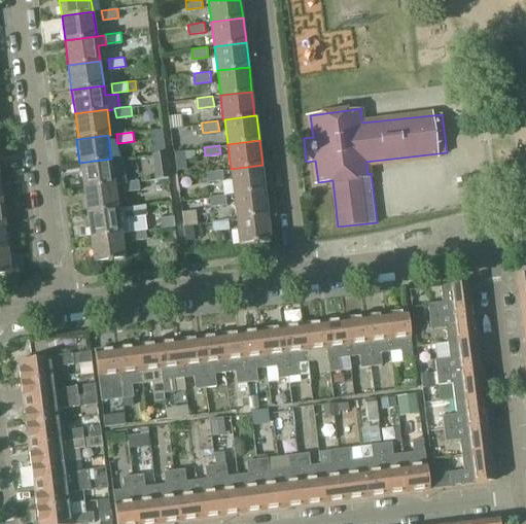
[(168,167),(166,151),(151,153),(153,169),(168,167)]
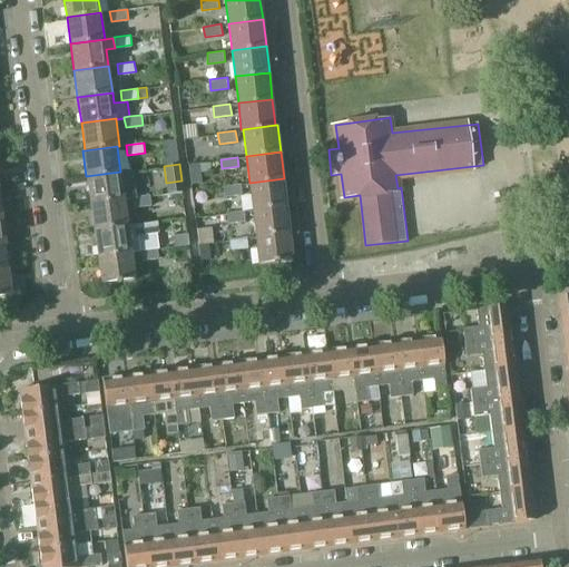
[(120,172),(86,176),(89,203),(124,198),(134,197),(133,196),(136,196),(133,170),(120,172)]
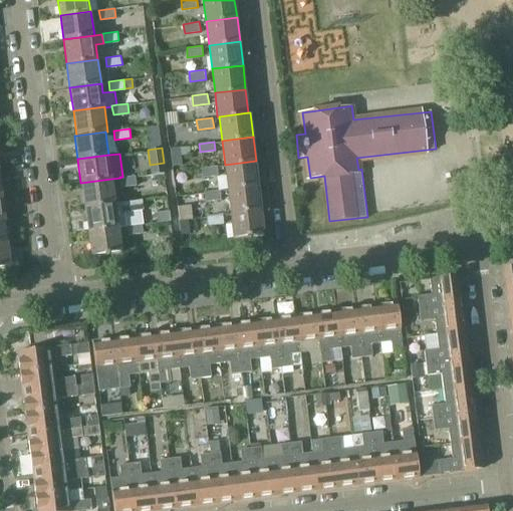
[(256,161),(225,165),(228,189),(258,185),(256,161)]
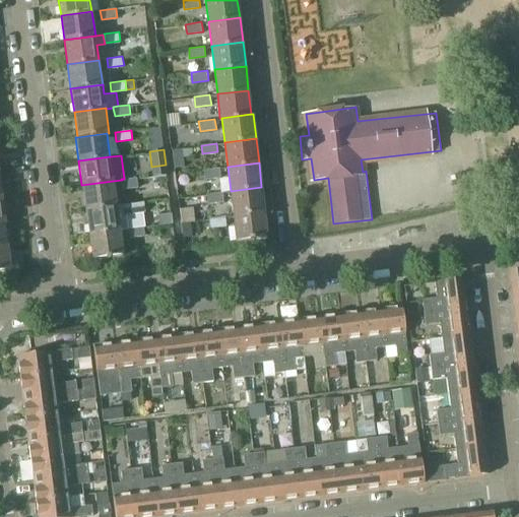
[(205,179),(221,177),(220,167),(204,169),(205,179)]
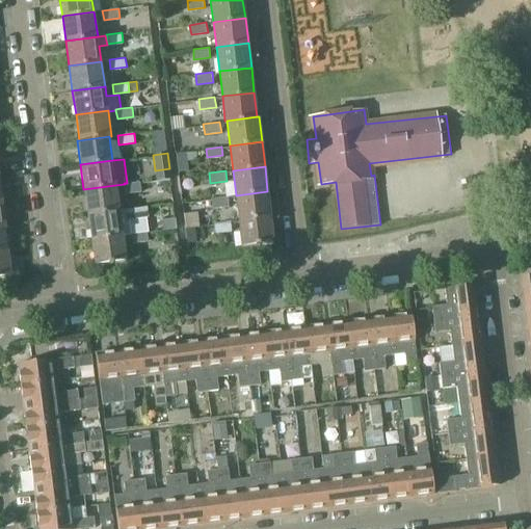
[(125,184),(125,186),(126,193),(142,190),(140,181),(127,183),(124,183),(125,184)]
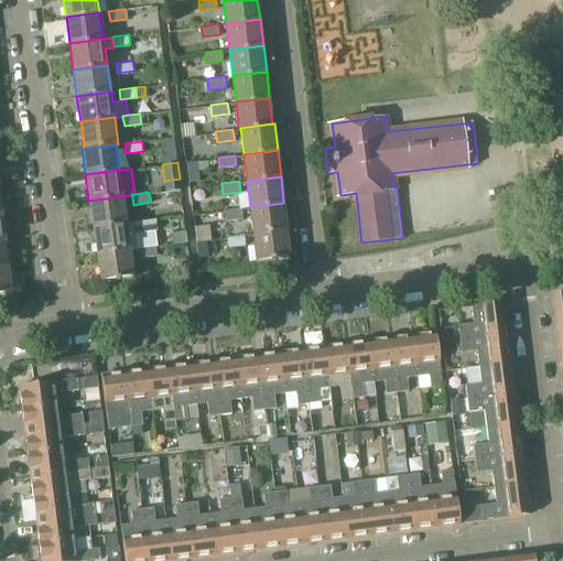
[(122,196),(88,201),(91,227),(126,223),(122,196)]
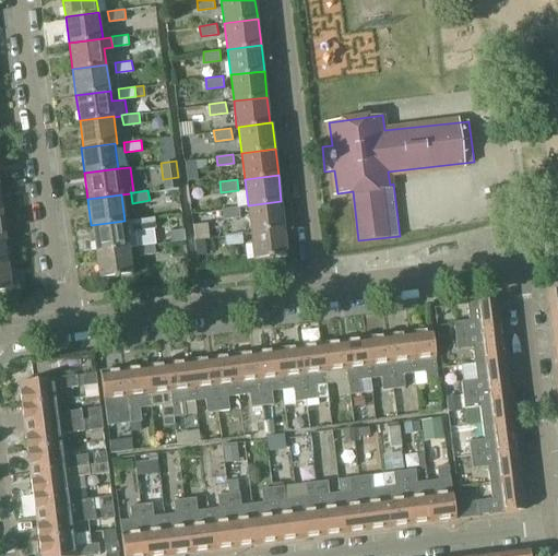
[(281,201),(248,205),(250,232),(284,227),(281,201)]
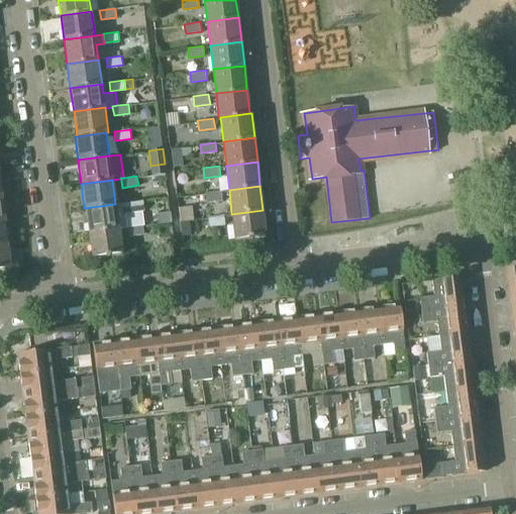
[(207,202),(223,200),(222,190),(206,192),(207,202)]
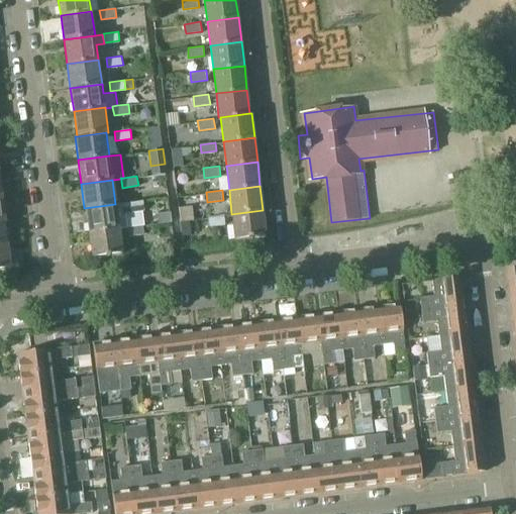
[(115,204),(84,208),(87,232),(118,228),(127,227),(125,213),(144,210),(143,200),(115,204)]
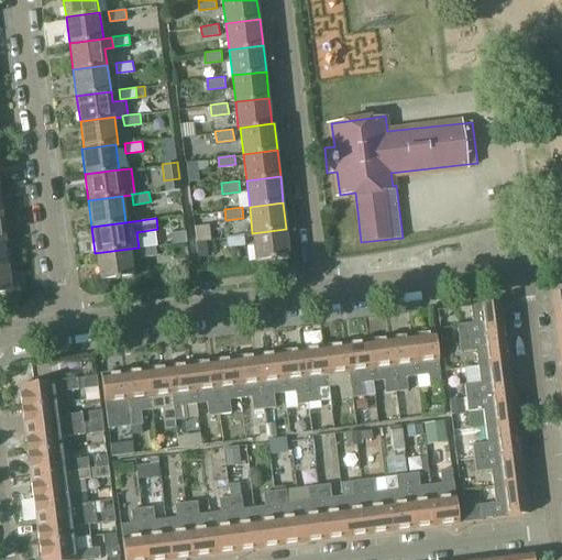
[(187,240),(186,229),(172,231),(173,242),(187,240)]
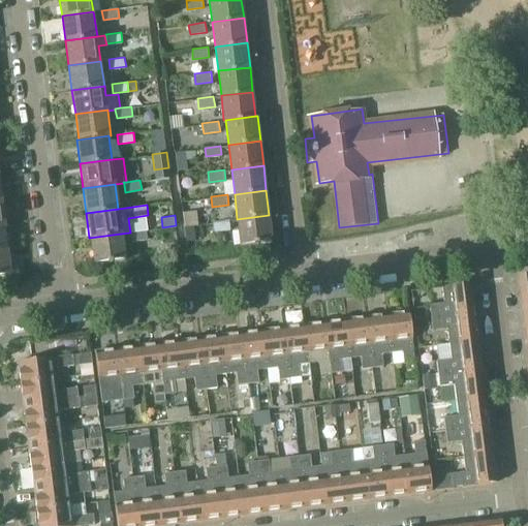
[(269,215),(237,219),(240,244),(272,241),(269,215)]
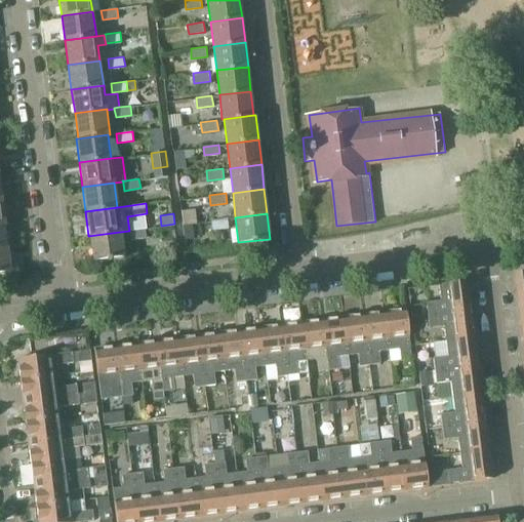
[(213,229),(229,227),(228,218),(212,221),(213,229)]
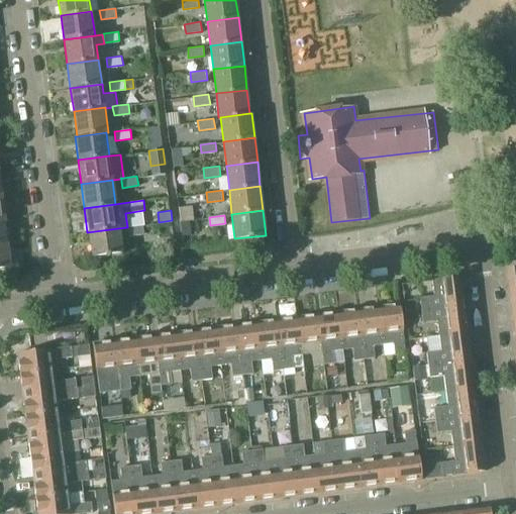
[(142,224),(128,226),(129,234),(144,232),(142,224)]
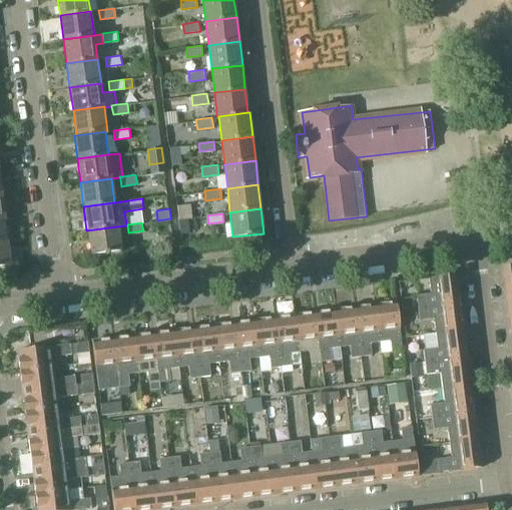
[(117,226),(86,230),(90,257),(121,252),(117,226)]
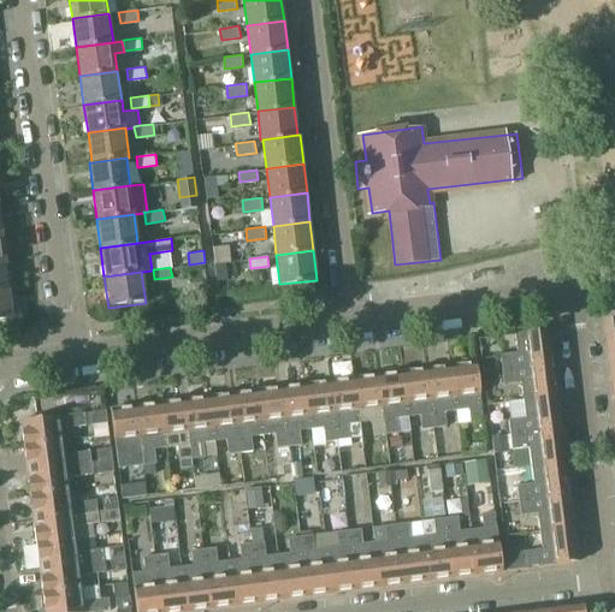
[(9,289),(0,290),(0,319),(12,318),(9,289)]
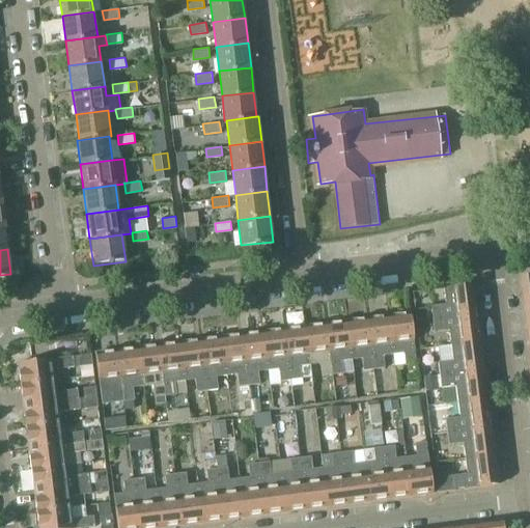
[(446,303),(431,304),(433,317),(477,312),(474,282),(444,286),(446,303)]
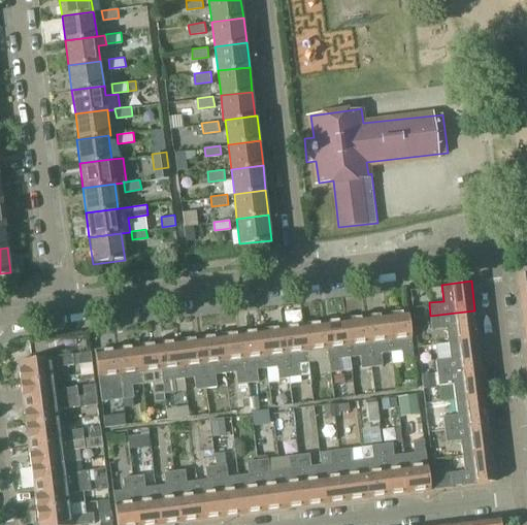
[(427,304),(415,305),(416,316),(428,315),(427,304)]
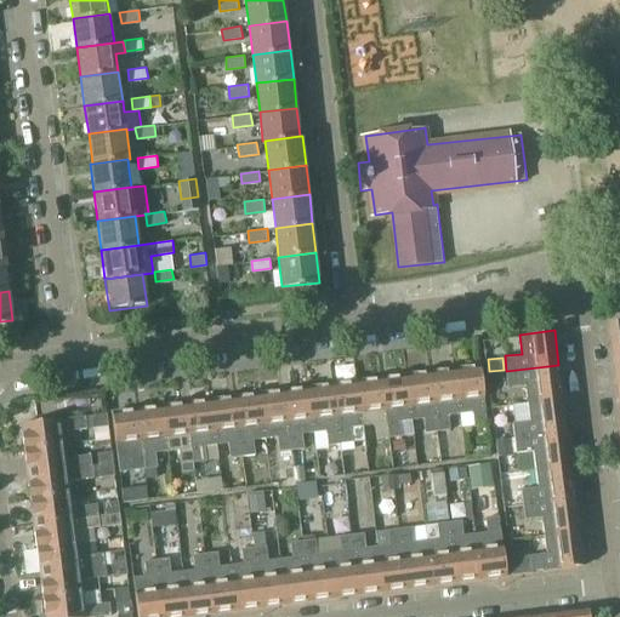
[(481,365),(455,367),(461,412),(472,411),(473,424),(487,423),(484,409),(485,409),(481,365)]
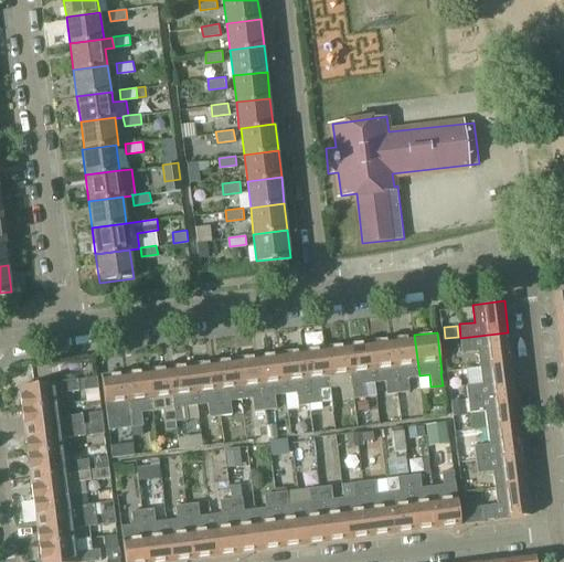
[(508,332),(460,338),(463,351),(478,349),(480,366),(511,362),(508,332)]
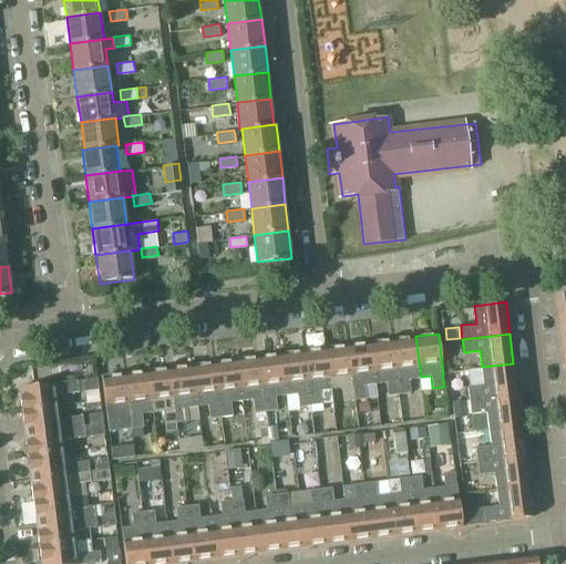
[(415,336),(393,339),(400,392),(401,392),(402,392),(410,391),(409,379),(421,377),(415,336)]
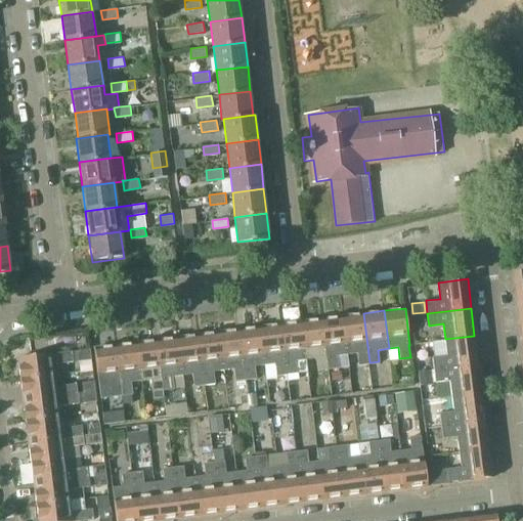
[(363,313),(343,315),(347,353),(356,352),(358,364),(362,363),(369,362),(363,313)]
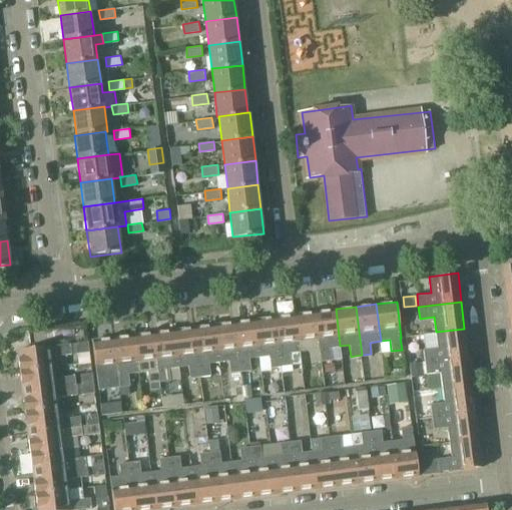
[(336,309),(316,312),(322,360),(331,359),(330,348),(340,346),(336,309)]
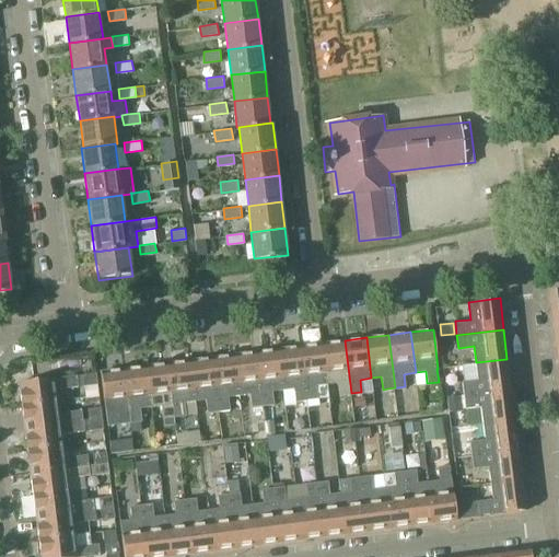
[(345,340),(323,343),(327,383),(328,383),(338,382),(339,395),(351,393),(345,340)]
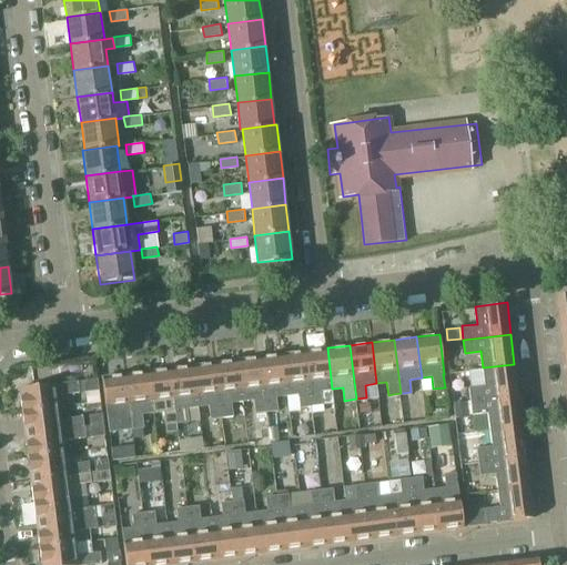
[(327,347),(305,351),(311,405),(334,402),(333,389),(332,389),(327,347)]
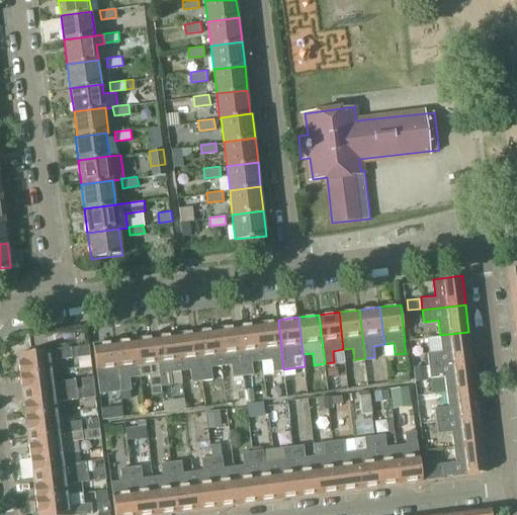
[(278,320),(258,323),(263,359),(271,358),(273,370),(283,369),(278,320)]
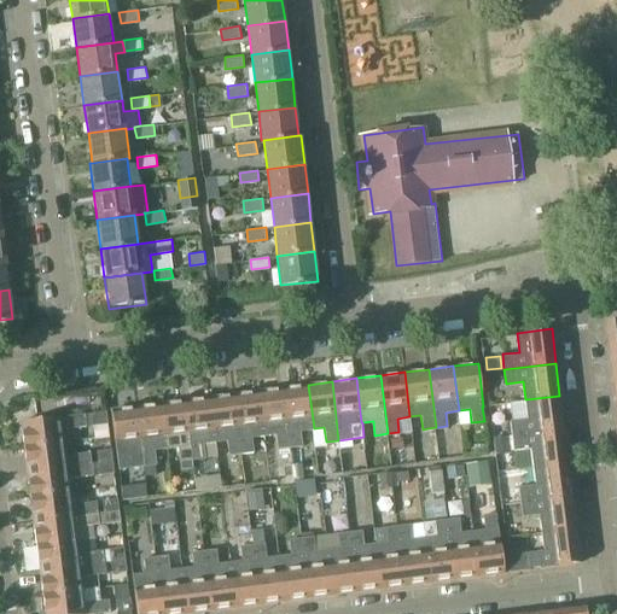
[(308,385),(283,387),(290,446),(302,444),(300,431),(314,428),(308,385)]
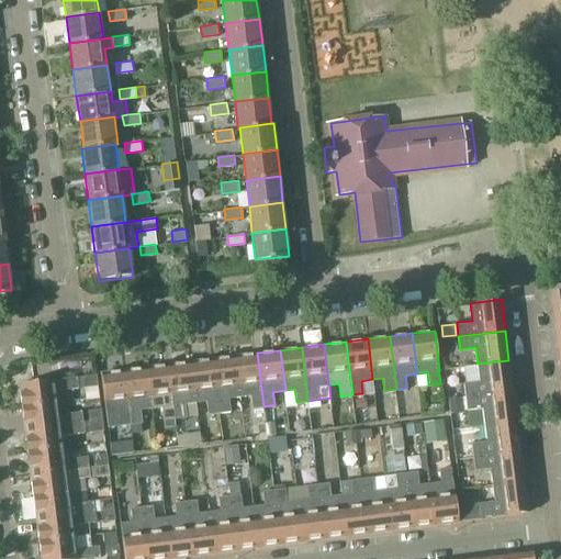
[(257,353),(235,356),(240,397),(250,395),(253,407),(264,406),(257,353)]
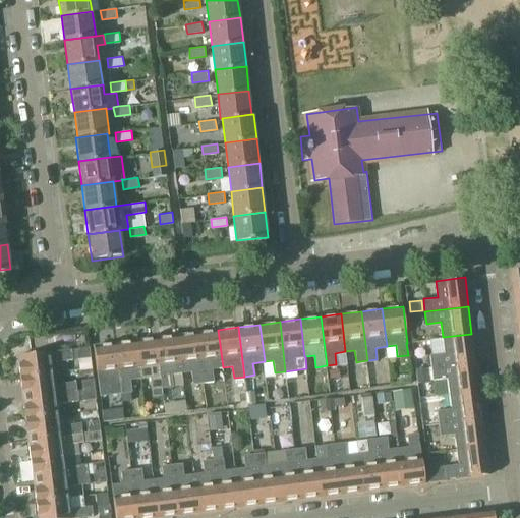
[(218,330),(197,332),(204,382),(214,381),(213,368),(223,367),(218,330)]
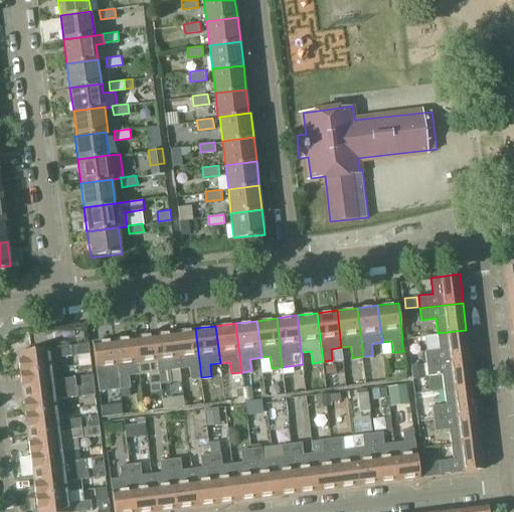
[(195,328),(175,331),(180,368),(190,367),(191,378),(201,377),(195,328)]
